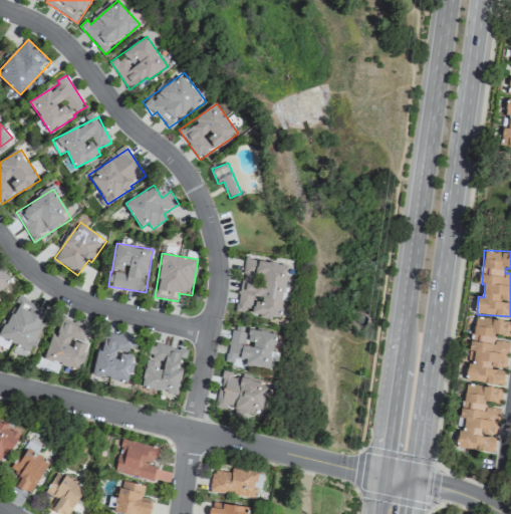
[(280,318),(290,265),(247,257),(243,277),(248,278),(246,290),(241,289),(238,307),(254,310),(253,313),(280,318)]
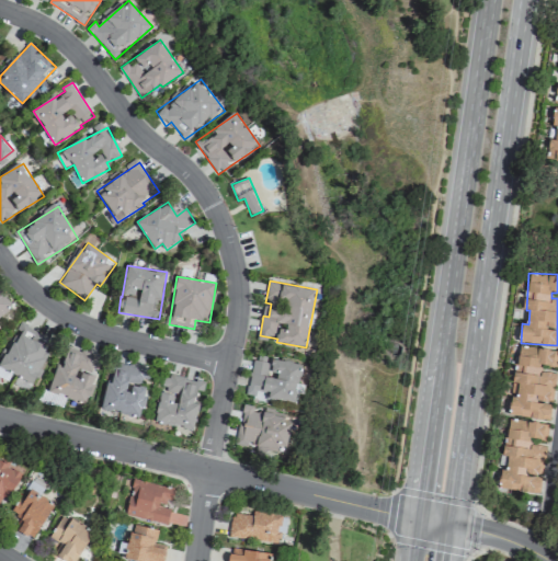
[(0,318),(13,305),(0,292),(0,318)]
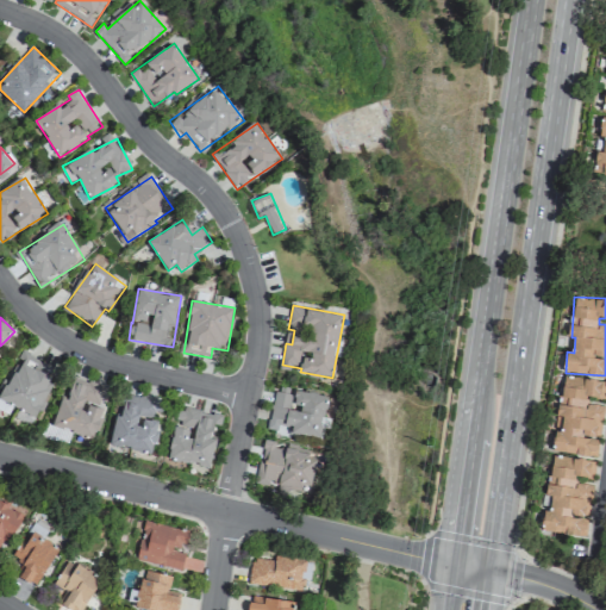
[(61,368),(23,352),(1,400),(38,417),(61,368)]
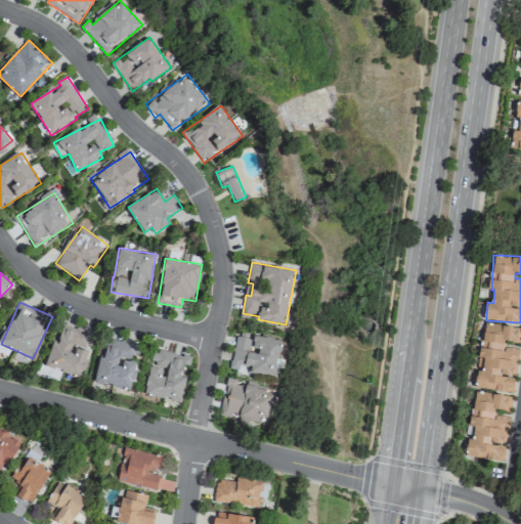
[(46,366),(84,376),(95,331),(64,323),(59,343),(52,342),(46,366)]
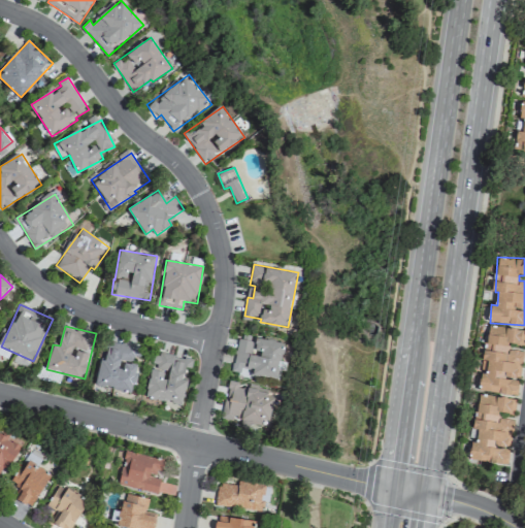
[(480,391),(519,396),(521,380),(524,359),(524,352),(511,350),(511,343),(524,344),(524,331),(489,326),(484,361),(488,361),(487,372),(482,372),(480,391)]
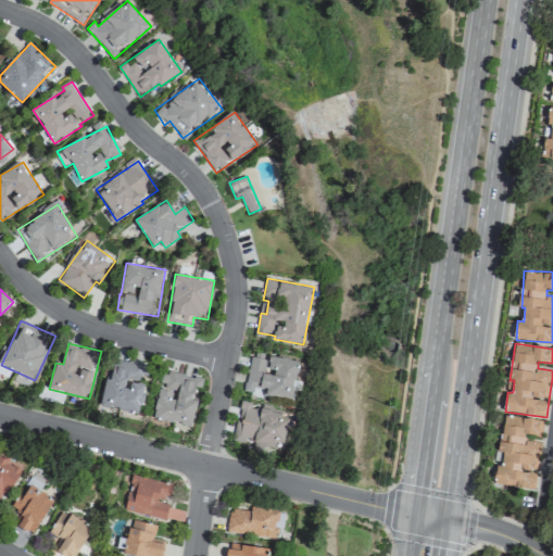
[(266,394),(292,400),(300,361),(253,352),(246,391),(254,392),(255,387),(266,389),(266,394)]
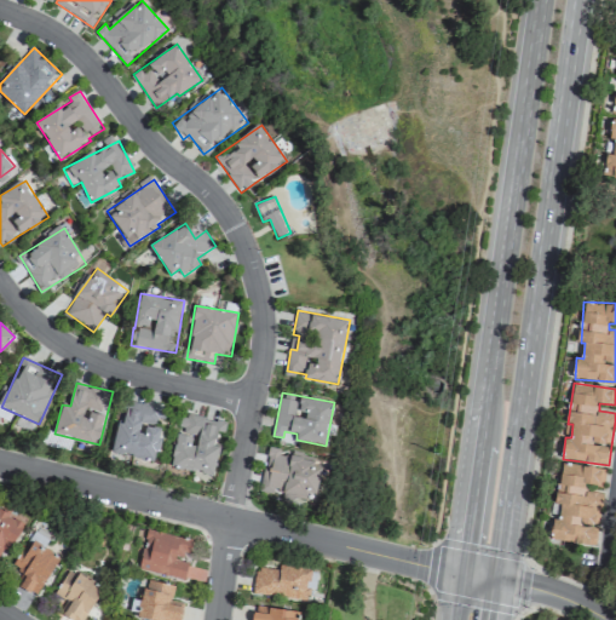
[(113,453),(156,460),(165,409),(127,402),(124,423),(119,422),(113,453)]
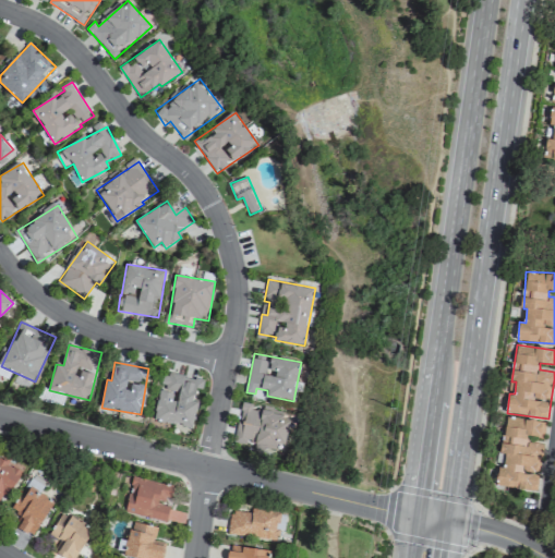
[(195,427),(204,379),(164,372),(155,420),(195,427)]
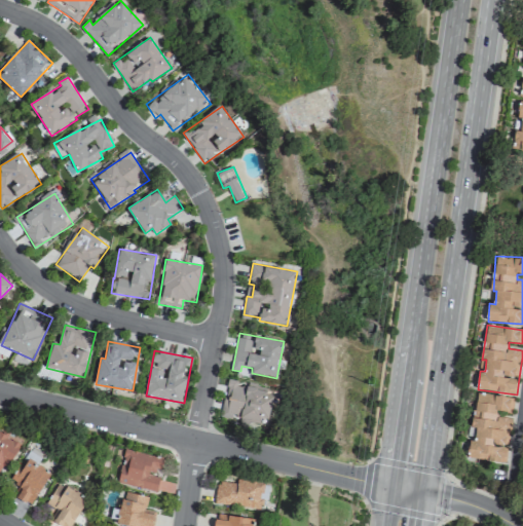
[(272,424),(278,388),(230,381),(227,397),(225,397),(222,417),(272,424)]
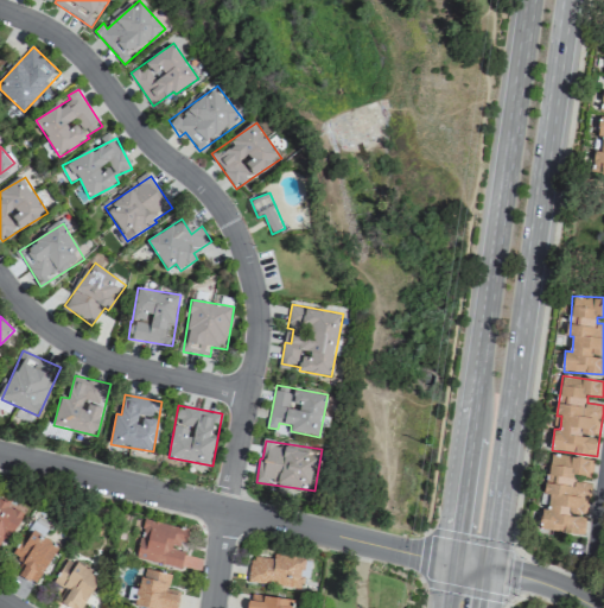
[(593,483),(576,481),(577,474),(593,476),(596,460),(552,455),(546,494),(551,495),(548,510),(544,510),(541,529),(585,534),(587,515),(589,515),(593,483)]
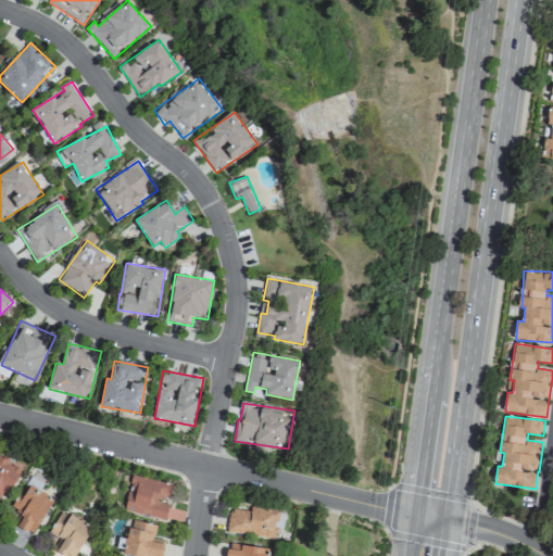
[(0,505),(23,466),(1,452),(0,453),(0,505)]
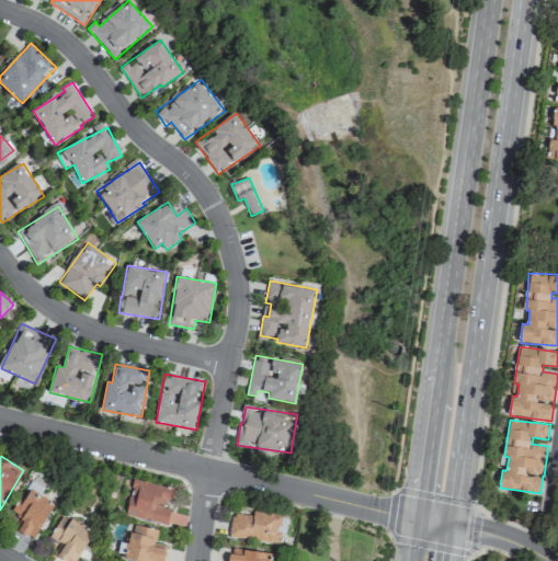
[(168,525),(172,508),(169,507),(173,489),(136,479),(126,514),(168,525)]
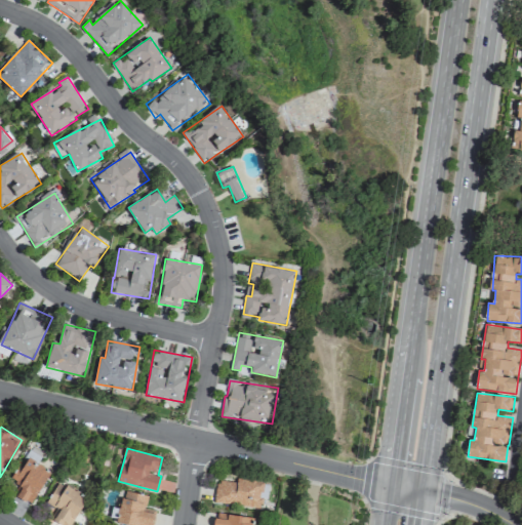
[(13,480),(24,487),(17,495),(32,505),(52,472),(28,456),(13,480)]
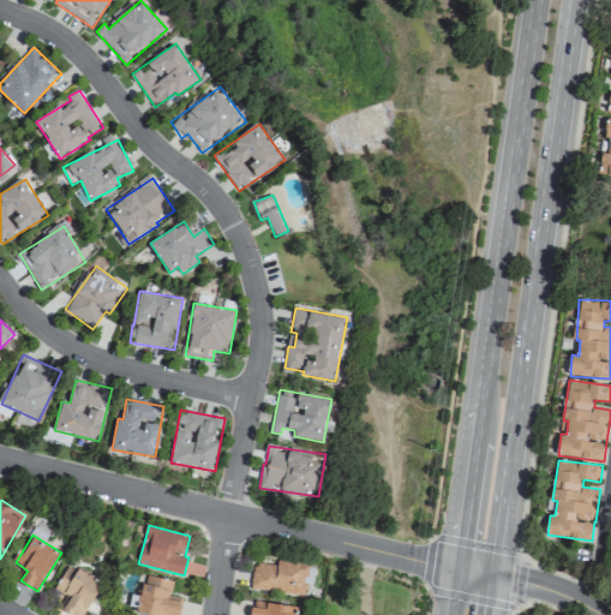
[(253,589),(306,593),(310,563),(279,560),(279,565),(256,563),(253,589)]
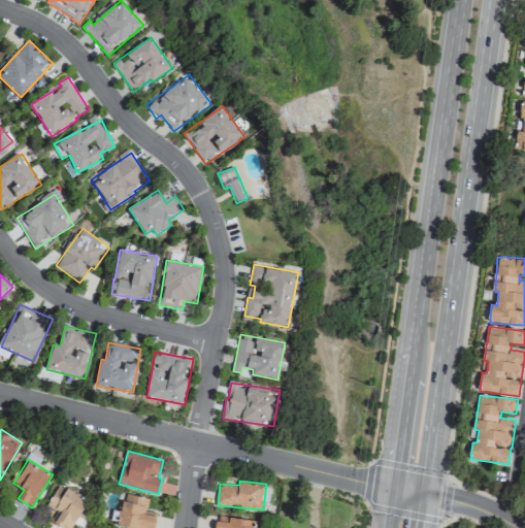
[(60,527),(74,527),(88,498),(58,486),(50,506),(61,512),(55,526),(60,527)]
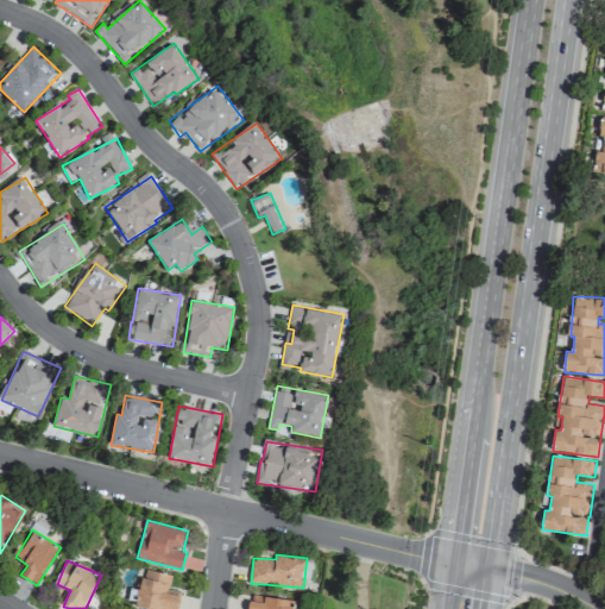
[(170,589),(174,576),(146,569),(136,606),(151,608),(177,608),(183,592),(170,589)]
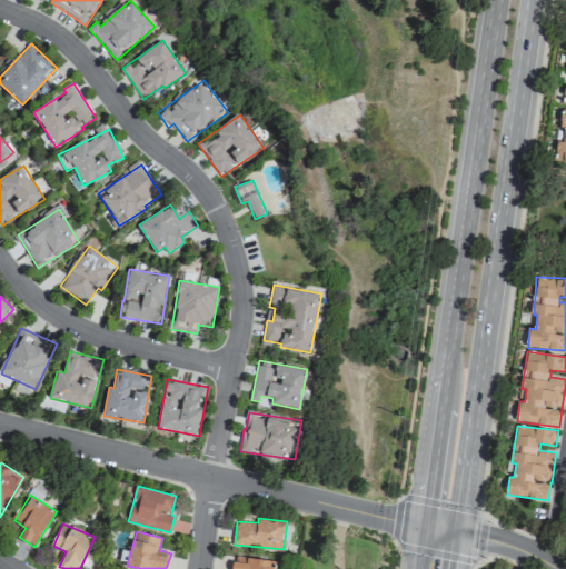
[(275,568),(277,561),(235,556),(232,568),(275,568)]
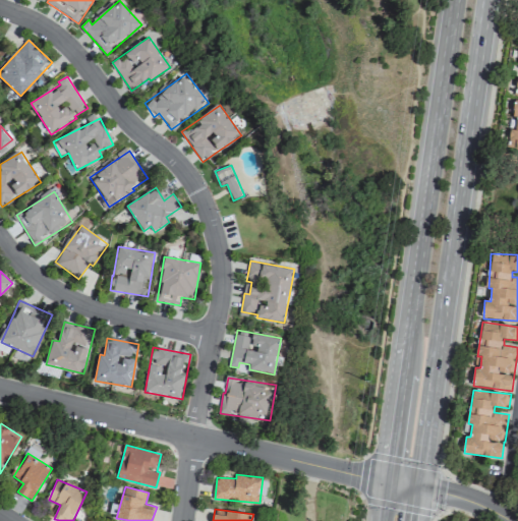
All buildings are outlined.
